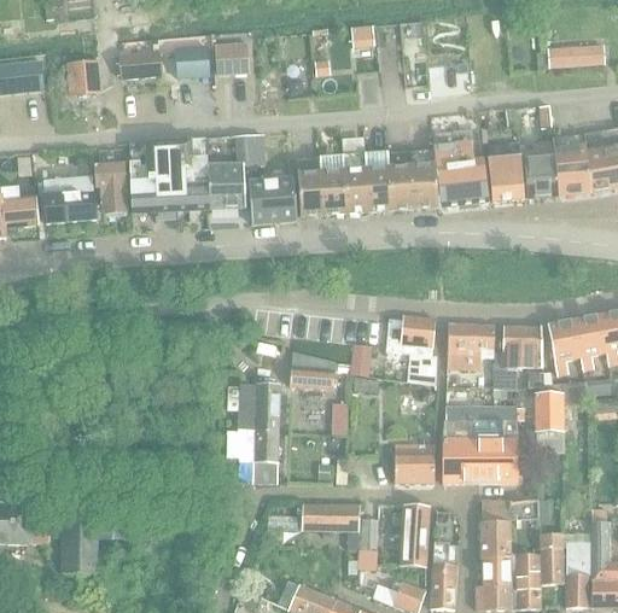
[(216,44),(219,74),(249,71),(246,41),(216,44)]
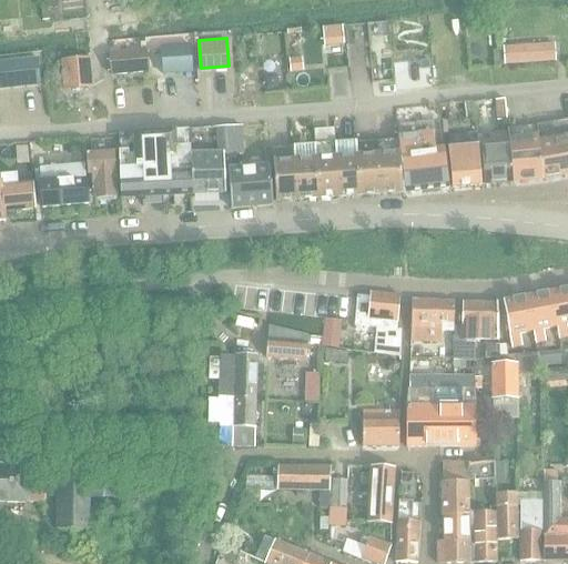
[(554,40),(504,43),(505,60),(554,57),(554,40)]
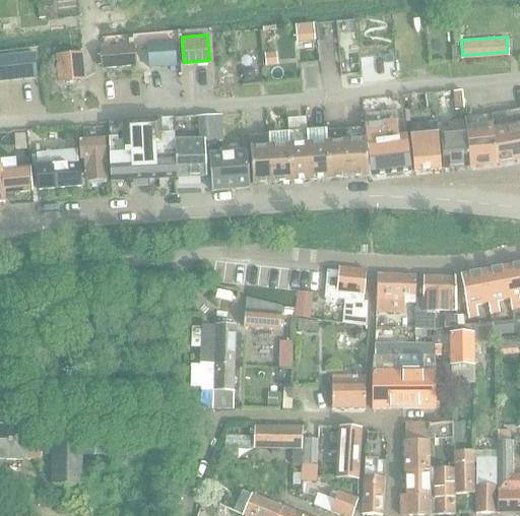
[(174,39),(145,41),(147,65),(176,63),(174,39)]
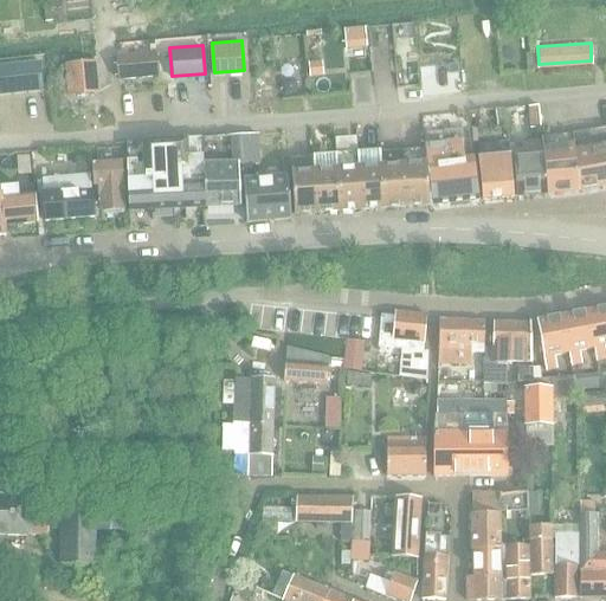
[(117,52),(120,76),(158,73),(156,49),(117,52)]
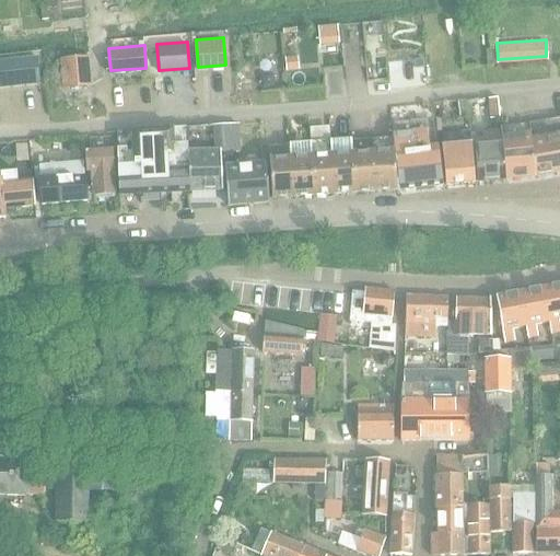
[(37,54),(0,57),(0,83),(39,80),(37,54)]
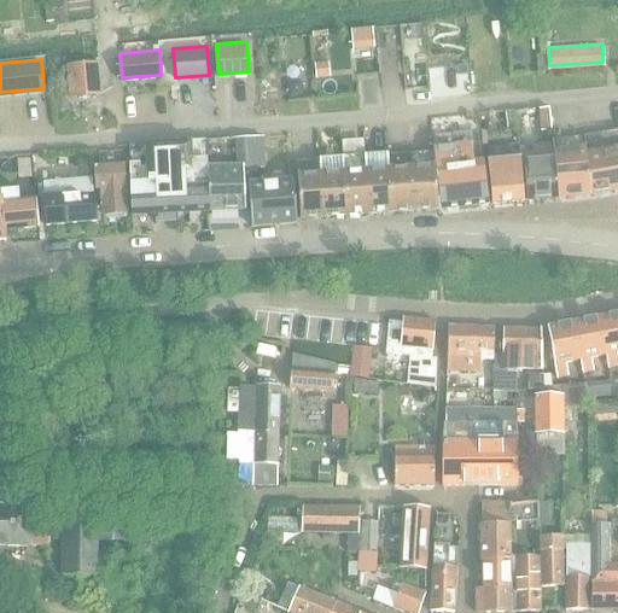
[(66,62),(69,92),(100,89),(98,59),(66,62)]
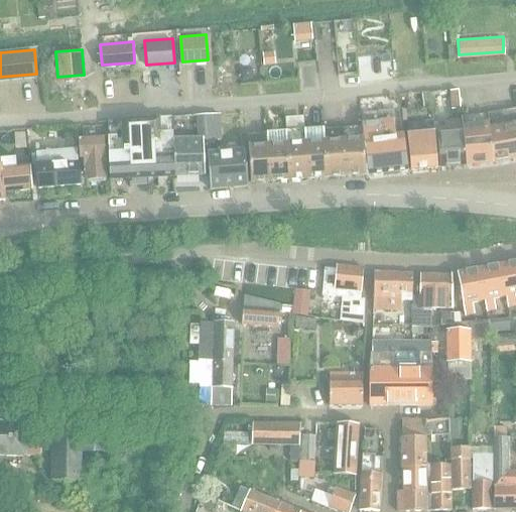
[(271,62),(288,59),(286,49),(270,52),(271,62)]
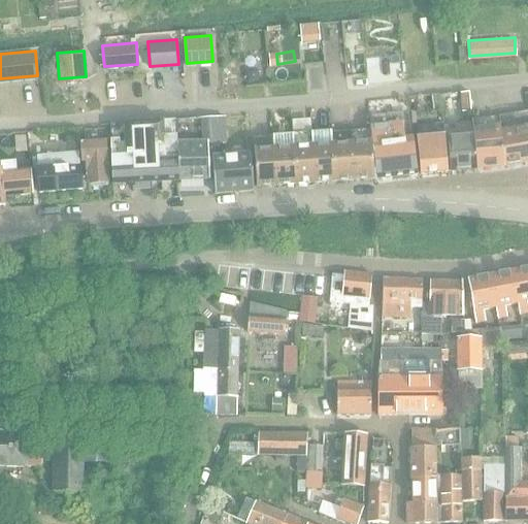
[(527,108),(498,115),(499,128),(502,164),(527,159),(527,108)]
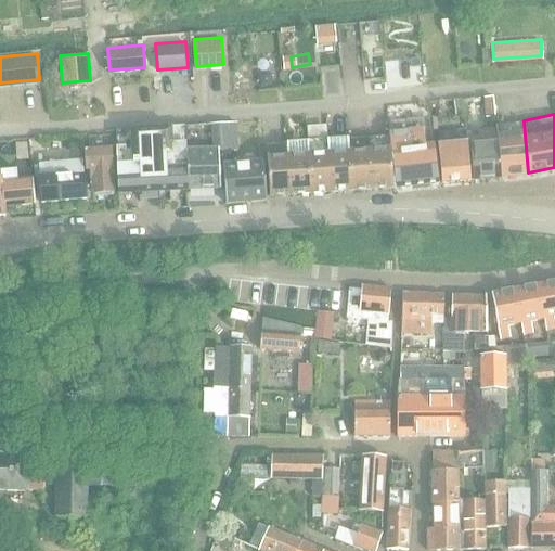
[(219,123),(221,146),(227,201),(267,197),(263,159),(232,162),(231,146),(239,146),(236,120),(218,122),(219,123)]
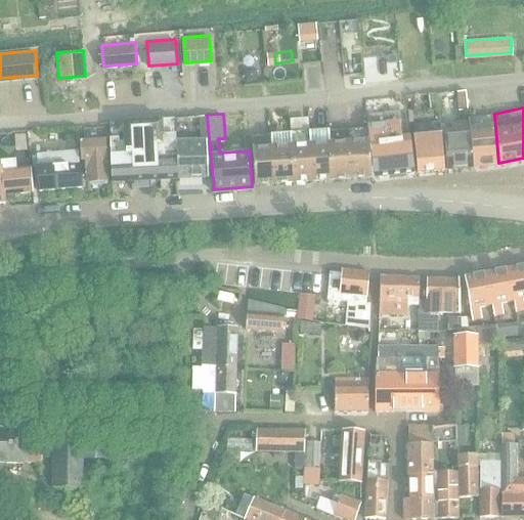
[(472,166),(498,163),(495,127),(494,114),(492,114),(466,115),(467,119),(472,166)]
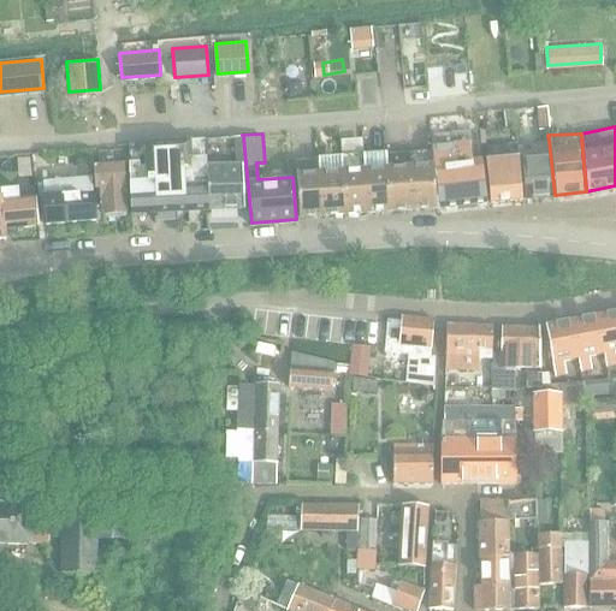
[(242,164),(246,162),(243,136),(242,135),(224,136),(205,136),(208,208),(244,205),(242,164)]
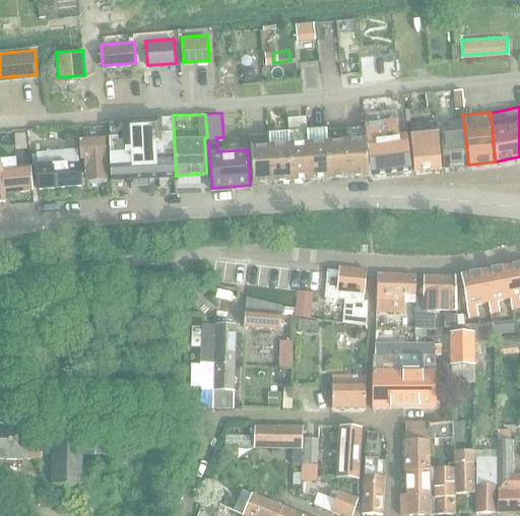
[(173,115),(108,119),(108,121),(110,179),(176,176),(173,115)]
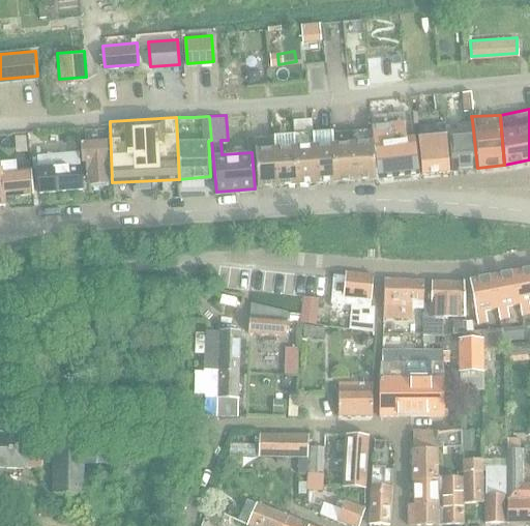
[(421,137),(417,137),(421,173),(448,171),(443,120),(419,122),(421,137)]
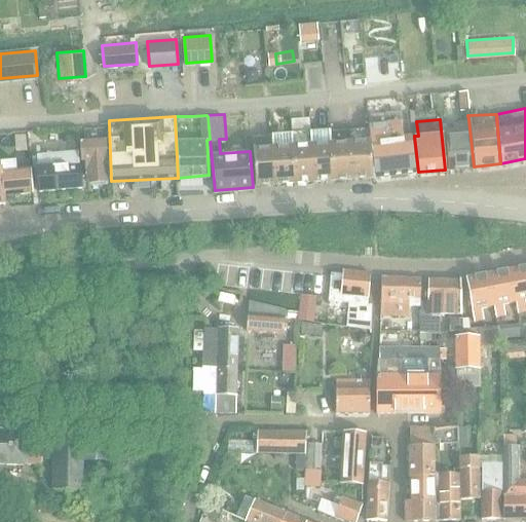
[(444,129),(443,129),(447,169),(474,166),(468,119),(452,121),(452,128),(444,129)]
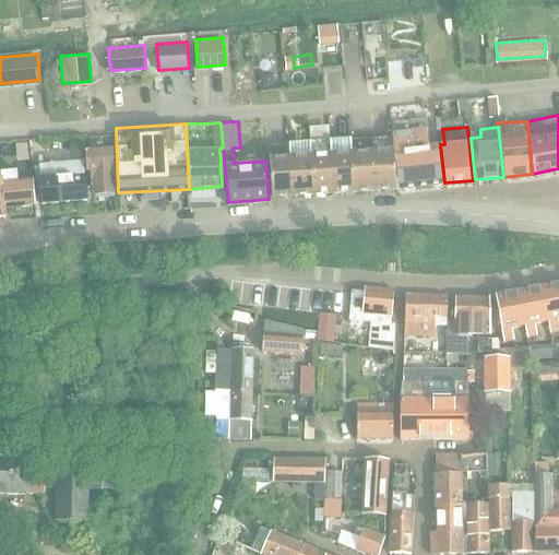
[(392,131),(393,134),(397,186),(440,184),(437,142),(427,143),(425,128),(392,131)]
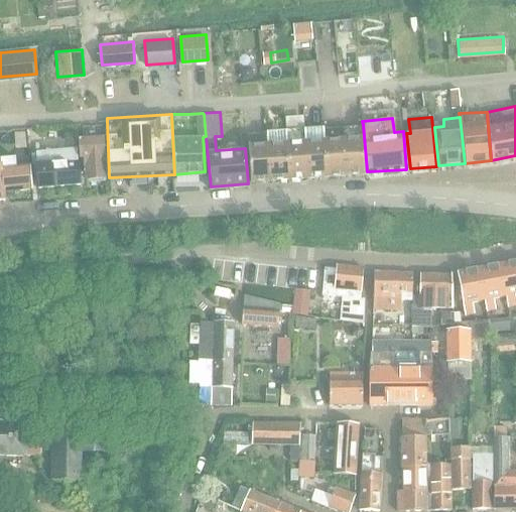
[(347,173),(367,171),(363,124),(343,125),(347,173)]
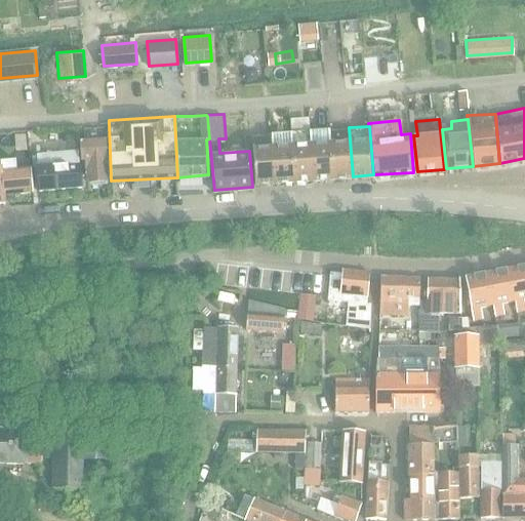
[(333,177),(353,176),(349,127),(330,128),(333,177)]
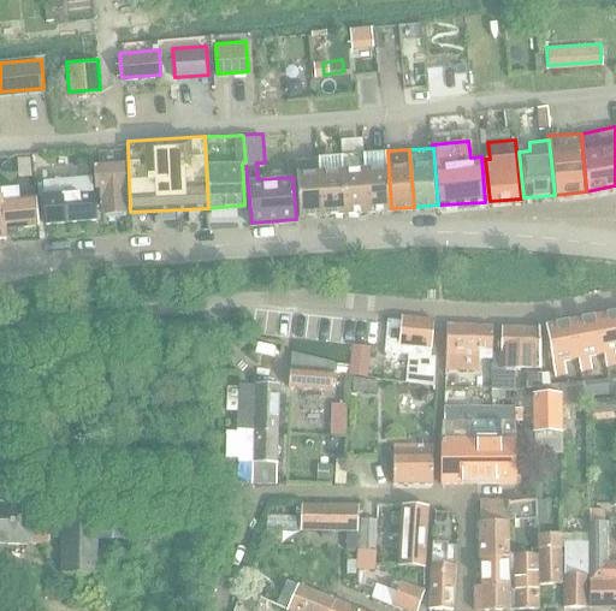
[(368,211),(391,208),(388,150),(365,153),(368,211)]
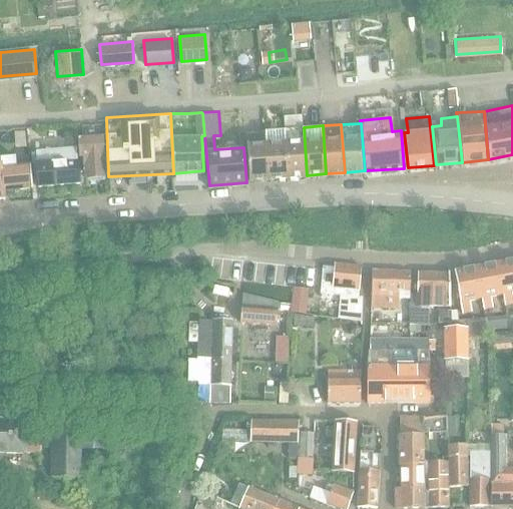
[(304,127),(285,128),(289,176),(307,175),(304,127)]
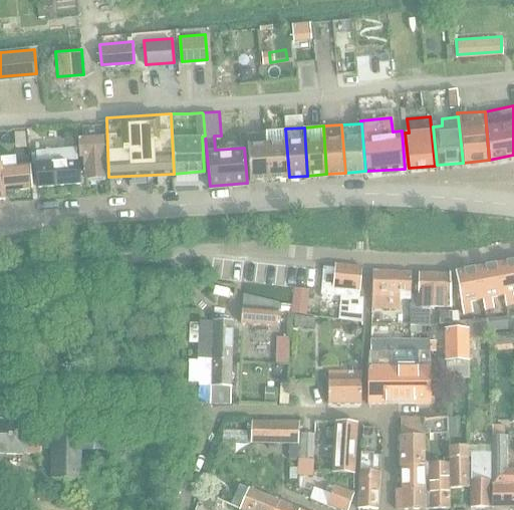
[(270,178),(289,177),(285,129),(266,130),(270,178)]
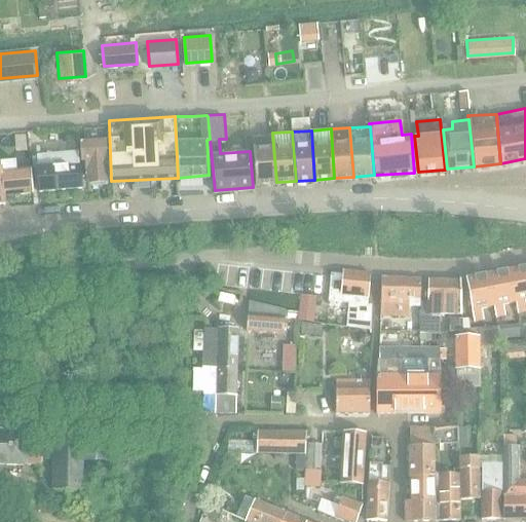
[(256,184),(276,182),(272,133),(253,135),(256,184)]
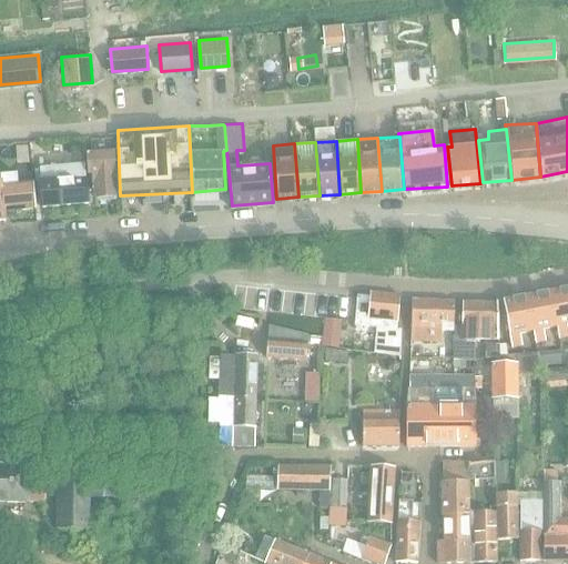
[(95,195),(118,193),(113,149),(85,151),(87,172),(90,172),(91,180),(93,180),(95,195)]
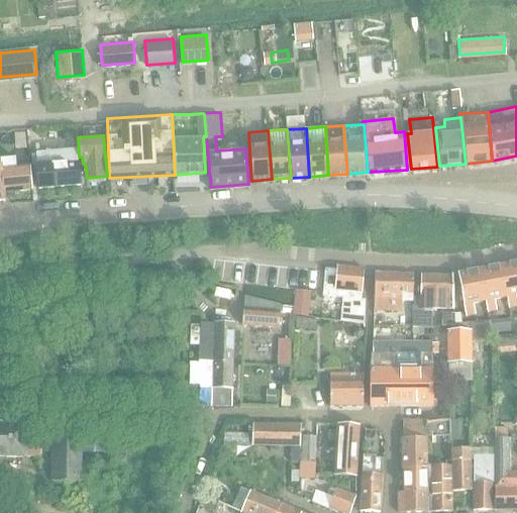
[(50,150),(52,150),(52,146),(45,147),(45,150),(36,150),(38,186),(54,185),(50,150)]
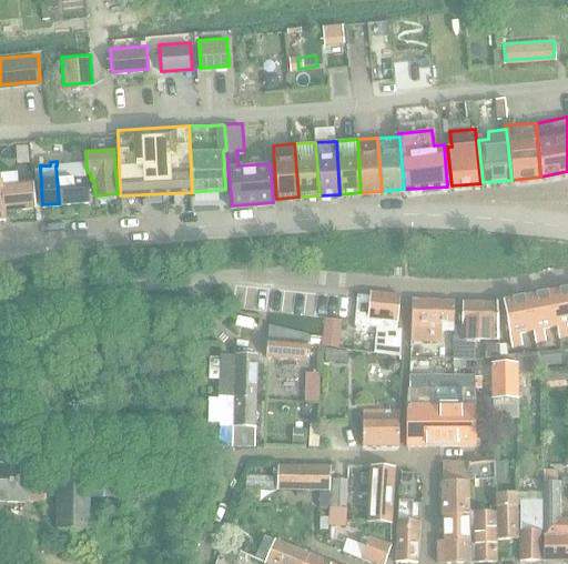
[(56,165),(59,203),(88,201),(84,163),(57,165),(56,165)]
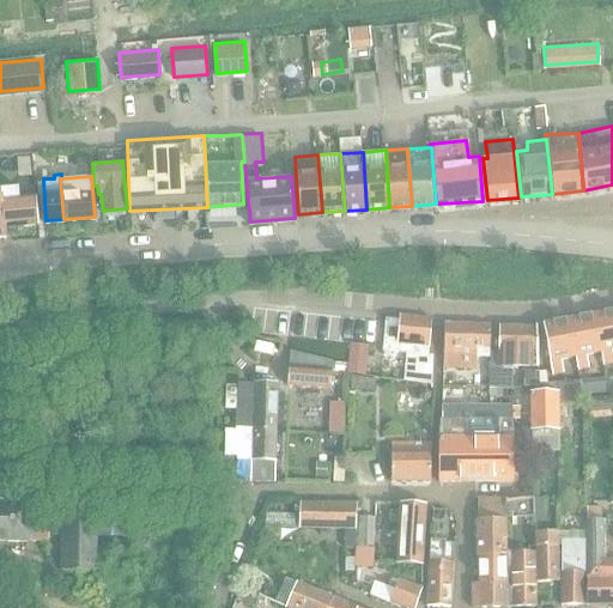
[(2,192),(5,224),(37,222),(35,193),(19,194),(18,182),(0,183),(0,186),(0,193),(2,192)]
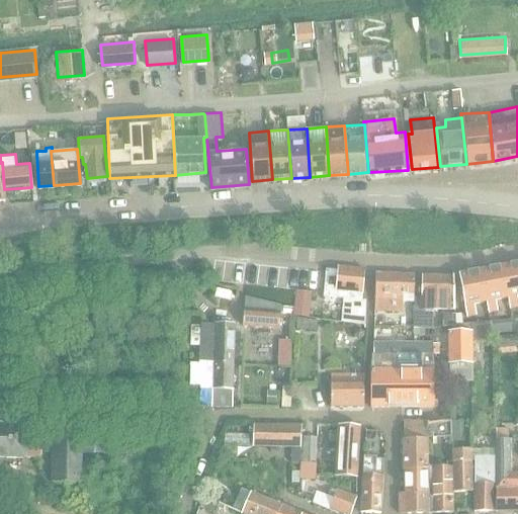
[(517,298),(517,292),(517,291),(517,259),(501,262),(507,294),(509,306),(517,303),(517,298)]
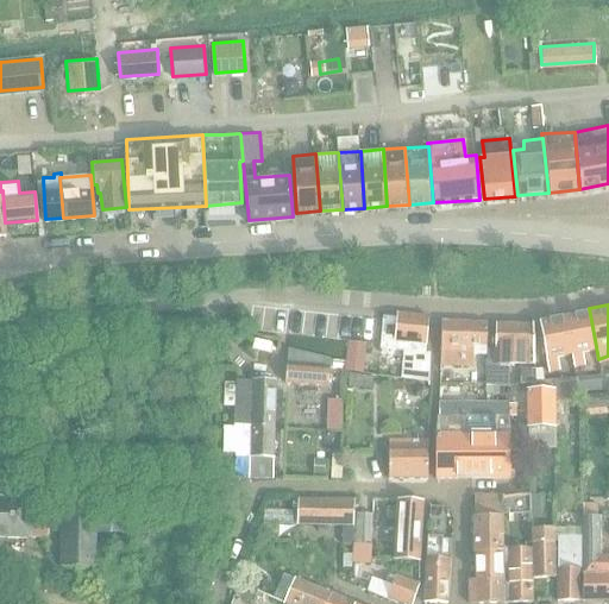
[(583,348),(596,346),(589,308),(578,310),(564,313),(571,351),(573,364),(585,362),(583,348)]
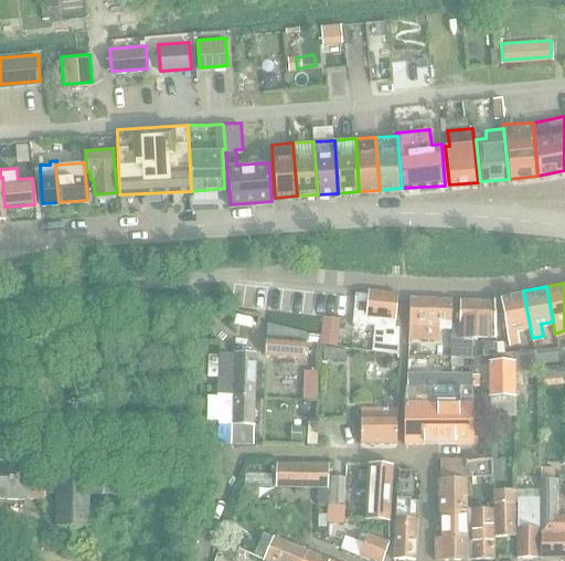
[(352,317),(352,319),(375,321),(373,350),(398,352),(398,337),(398,325),(394,325),(394,320),(397,292),(369,288),(369,290),(355,288),(352,317)]
